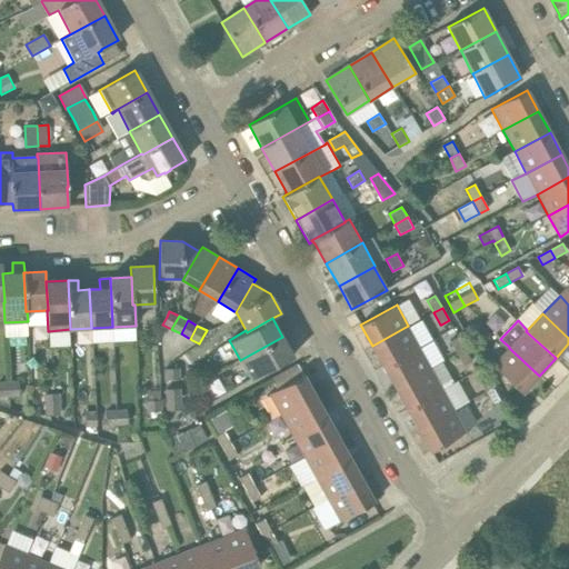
[(372,346),(383,367),(419,348),(408,326),(372,346)]
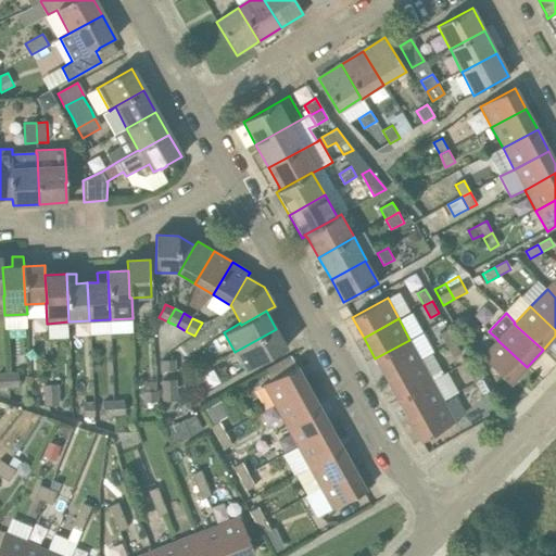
[(276,329),(235,352),(245,371),(287,348),(276,329)]
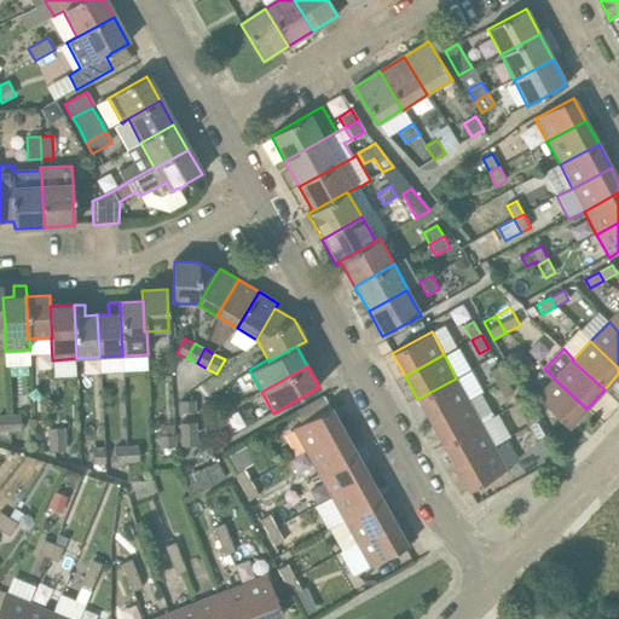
[(496,386),(505,380),(498,366),(489,372),(496,386)]
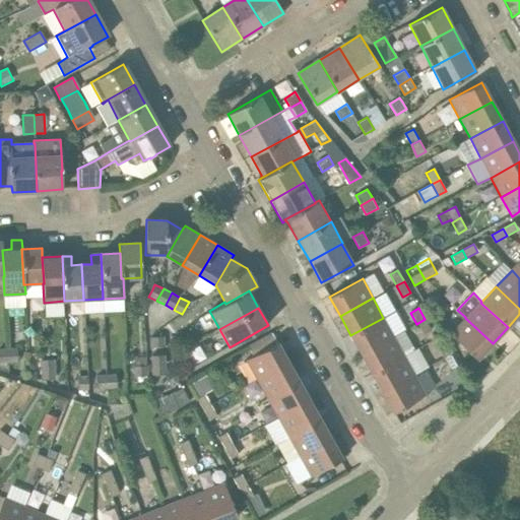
[(350,335),(362,354),(394,337),(383,318),(350,335)]
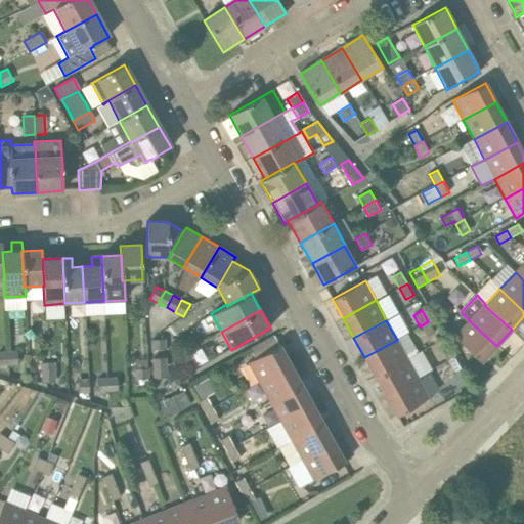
[(469,320),(453,337),(481,362),(496,346),(469,320)]
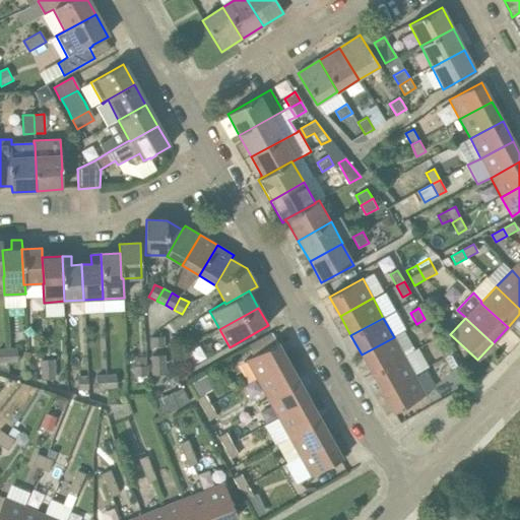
[(425,319),(416,324),(423,335),(431,330),(425,319)]
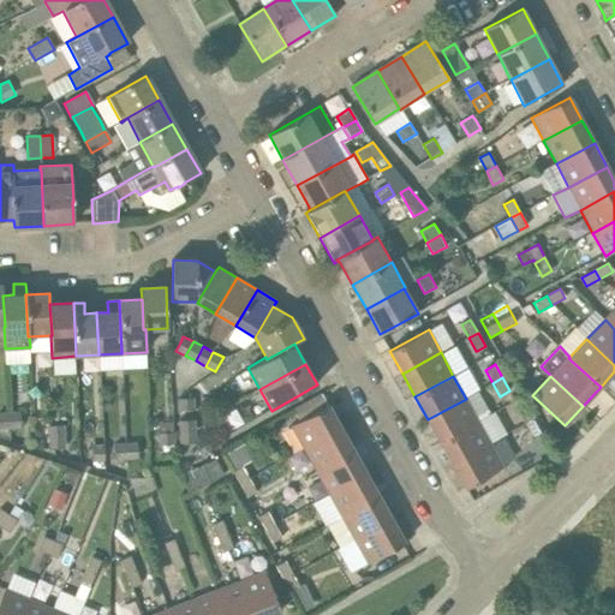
[(192,399),(178,399),(179,411),(193,411),(192,399)]
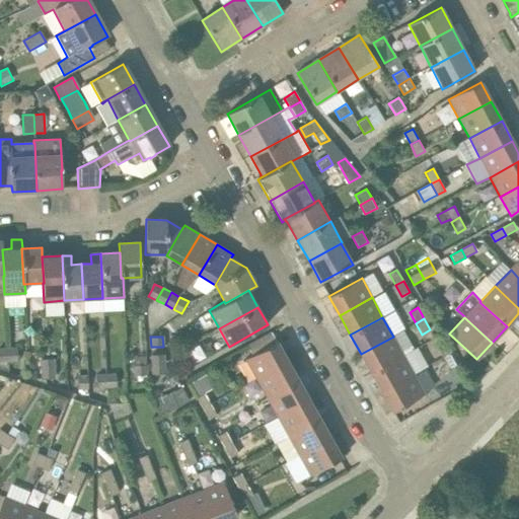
[(361,354),(371,373),(403,356),(393,337),(361,354)]
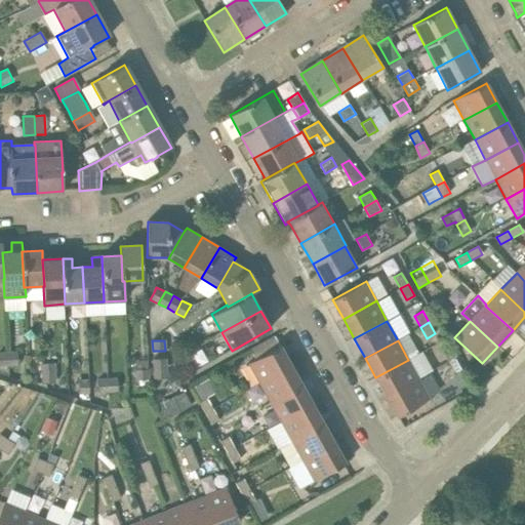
[(259,384),(291,365),(280,346),(248,364),(259,384)]
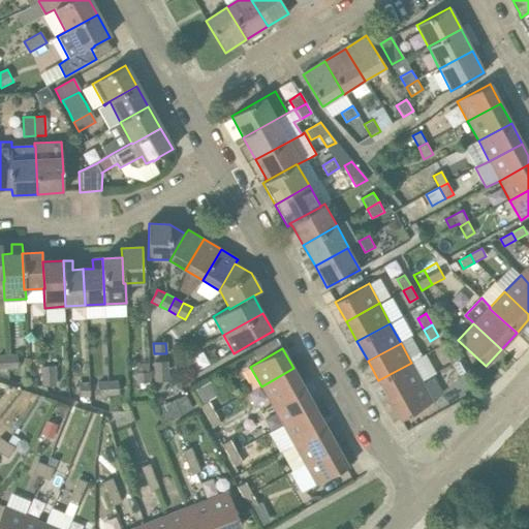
[(452,365),(460,361),(454,349),(445,353),(452,365)]
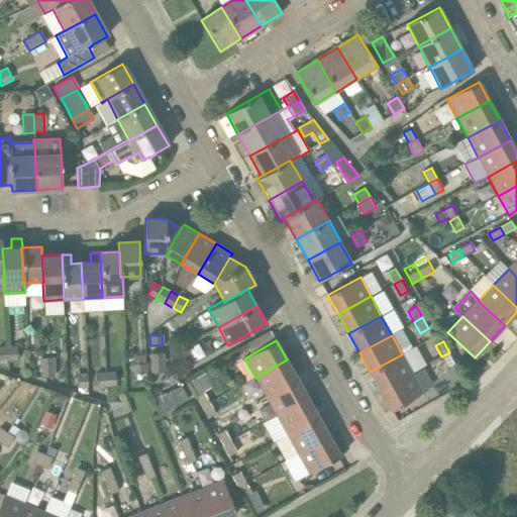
[(0,360),(8,360),(7,346),(0,346),(0,360)]
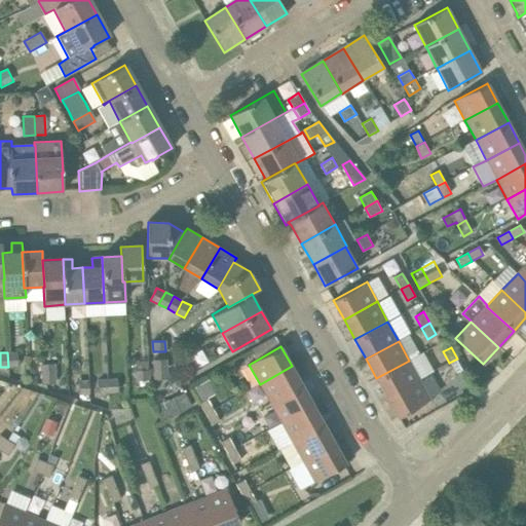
[(7,352),(8,367),(19,367),(17,352),(7,352)]
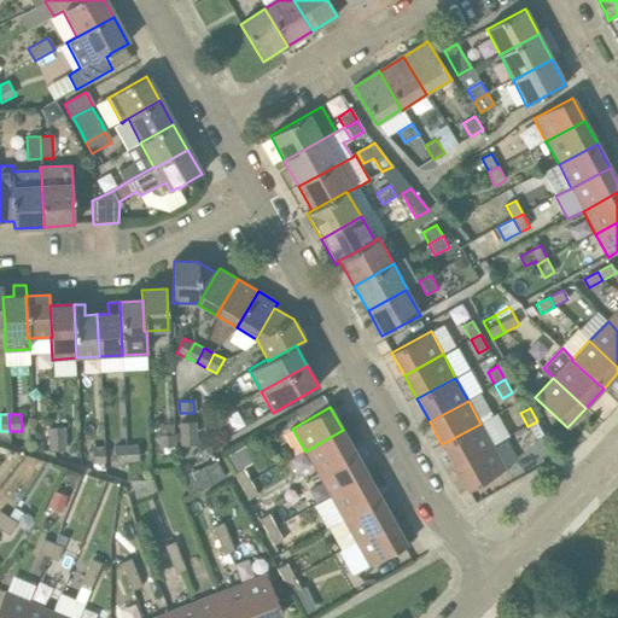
[(537,421),(528,426),(535,439),(544,435),(537,421)]
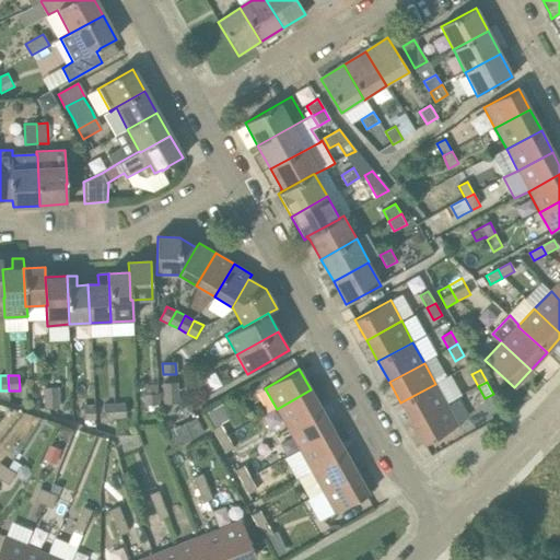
[(163,384),(164,393),(177,392),(176,383),(163,384)]
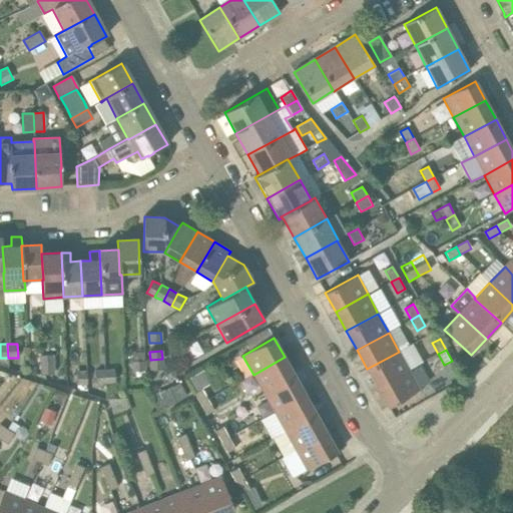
[(367,369),(378,389),(409,371),(399,352),(367,369)]
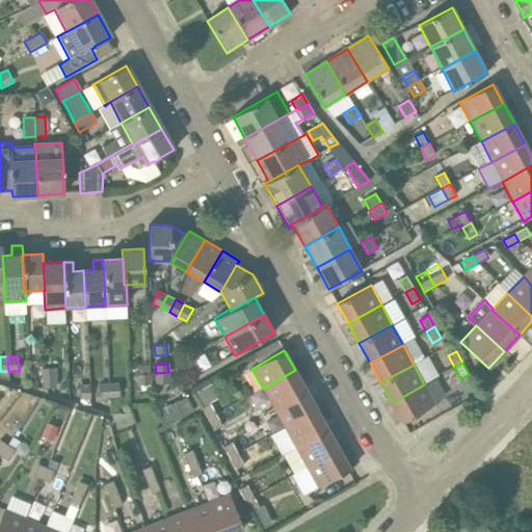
[(42,378),(56,377),(55,368),(41,368),(42,378)]
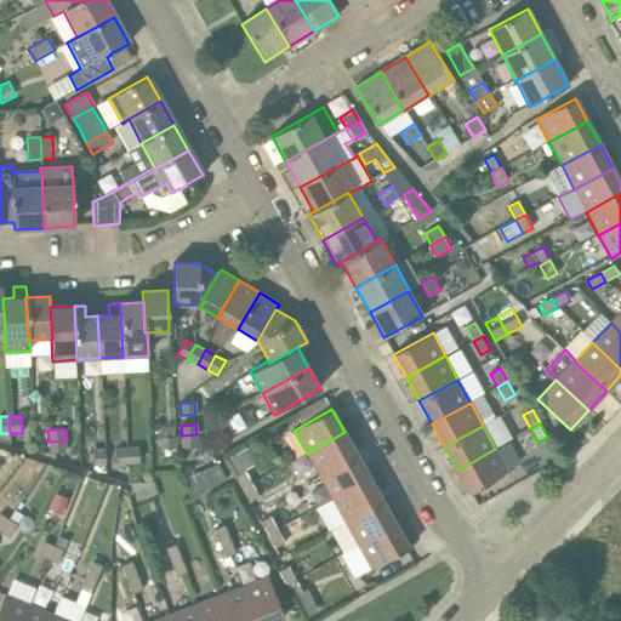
[(320,477),(358,456),(345,432),(307,454),(320,477)]
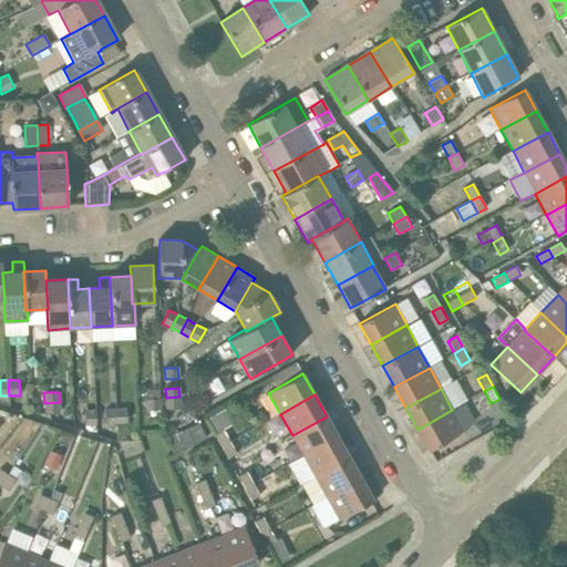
[(179,397),(166,398),(167,408),(181,406),(179,397)]
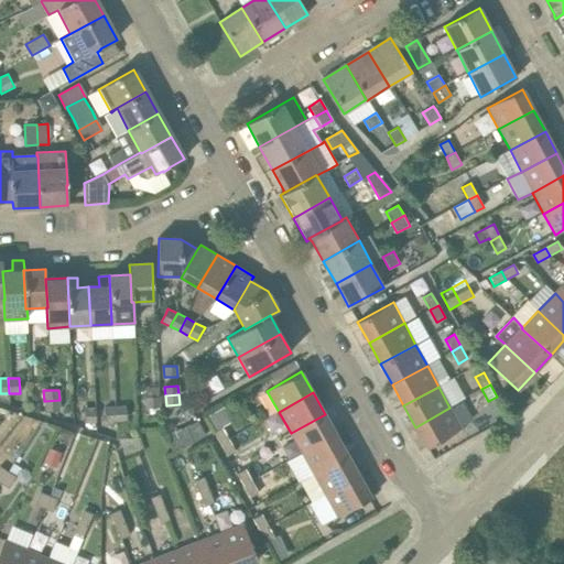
[(159,409),(159,398),(143,399),(143,409),(159,409)]
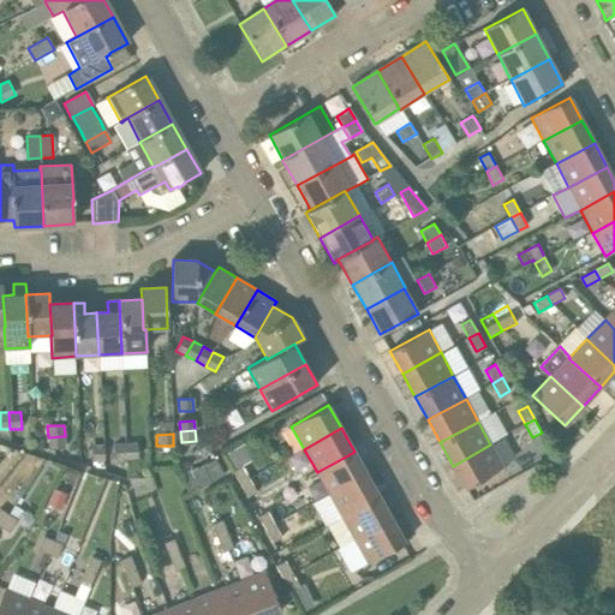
[(65,436),(48,437),(49,448),(65,448),(65,436)]
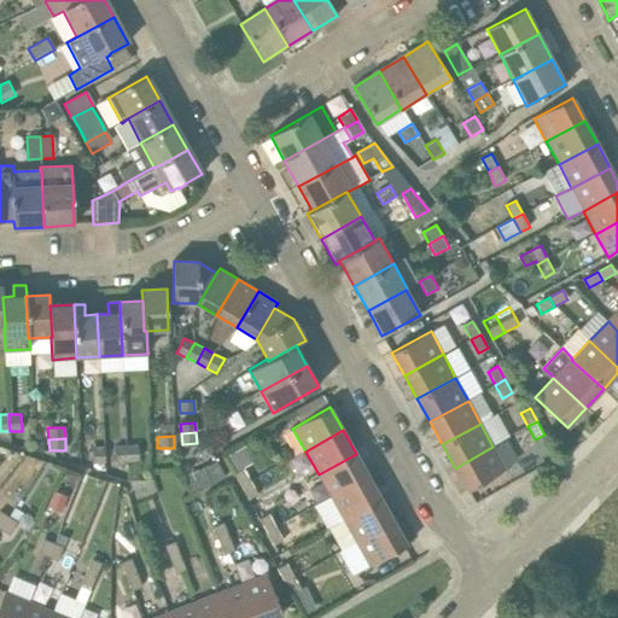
[(115,462),(127,462),(127,445),(115,445),(115,462)]
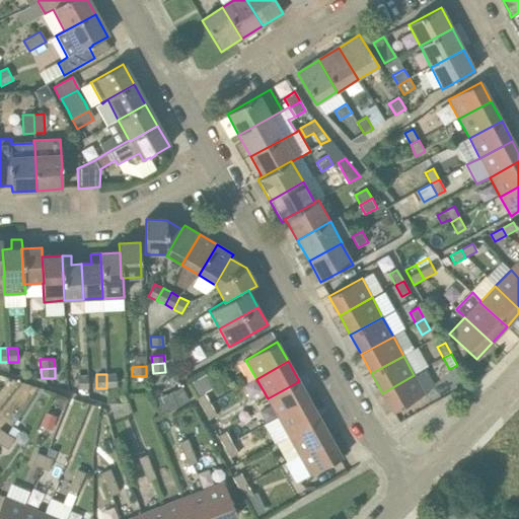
[(106,374),(106,388),(116,388),(116,374),(106,374)]
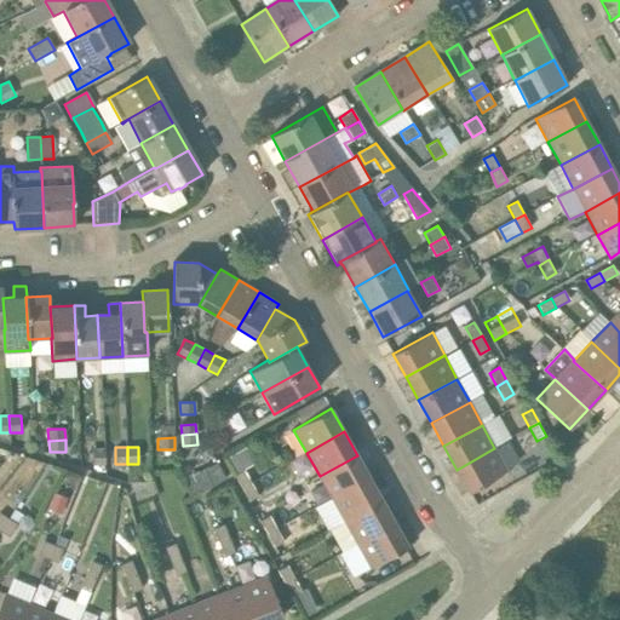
[(229,458),(237,474),(245,470),(258,463),(248,447),(229,458)]
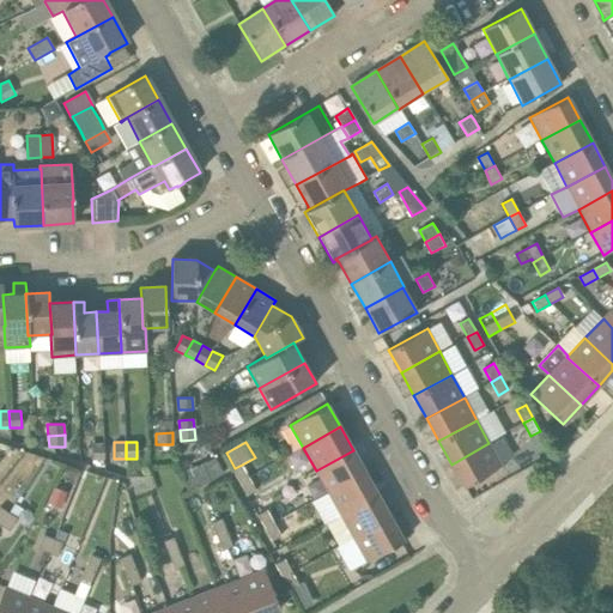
[(104,443),(92,443),(92,460),(104,460),(104,443)]
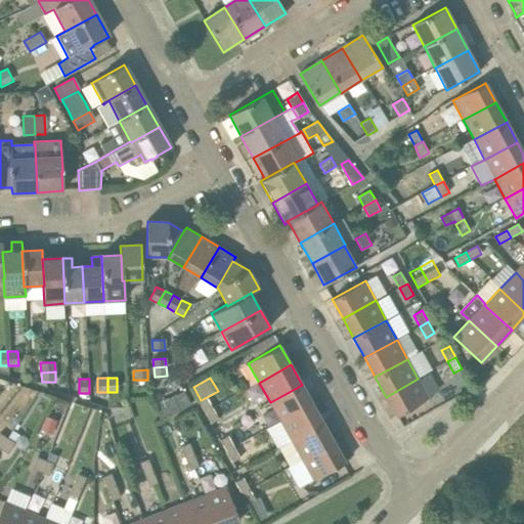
[(418,379),(386,397),(397,417),(429,398),(418,379)]
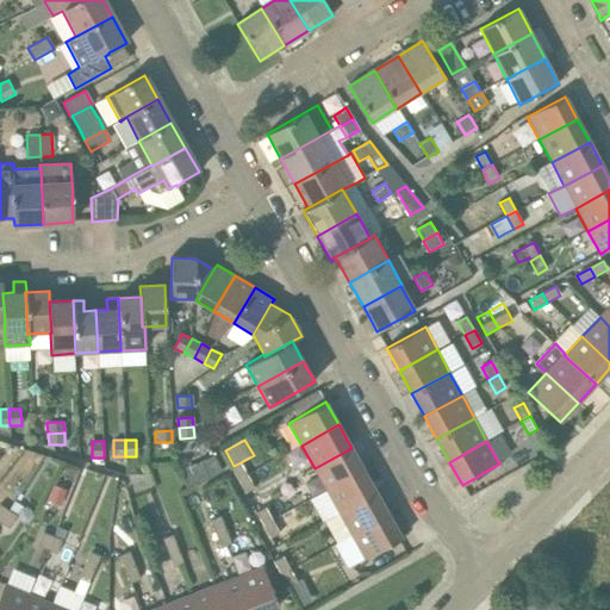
[(327,491),(363,471),(352,448),(315,468),(327,491)]
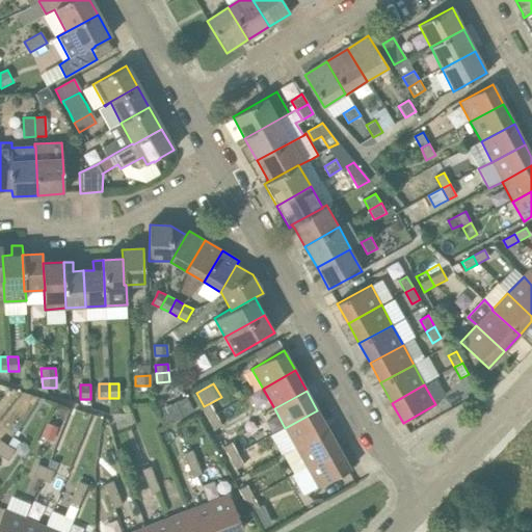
[(187,398),(175,402),(183,417),(193,410),(187,398)]
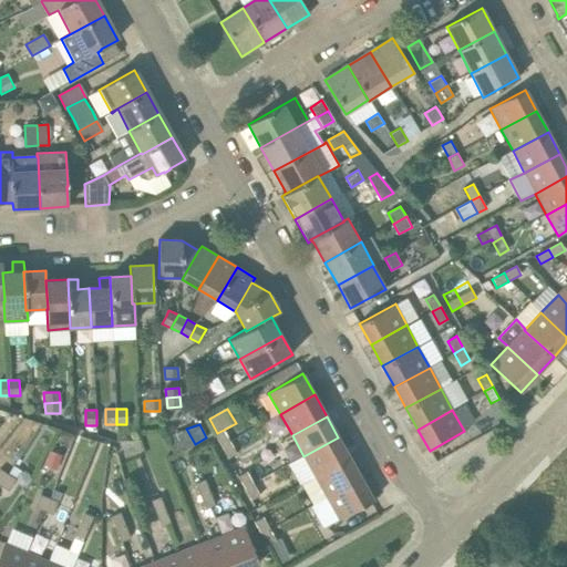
[(222,447),(230,442),(224,430),(217,433),(215,435),(222,447)]
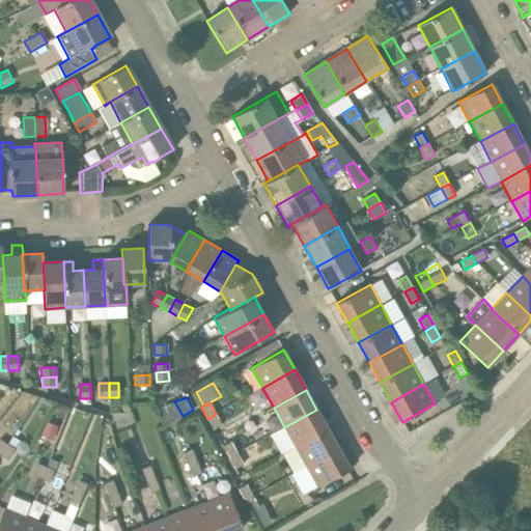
[(296,447),(328,429),(316,410),(284,427),(296,447)]
